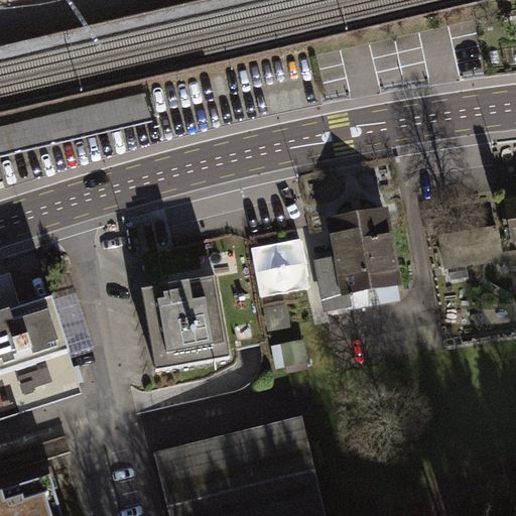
[(145,94),(0,127),(0,157),(152,122),(145,94)]
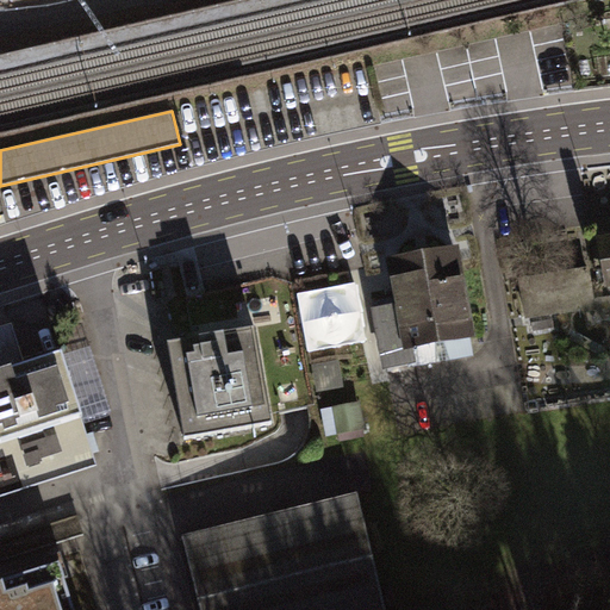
[(609,234),(597,237),(608,306),(609,305),(609,234)]
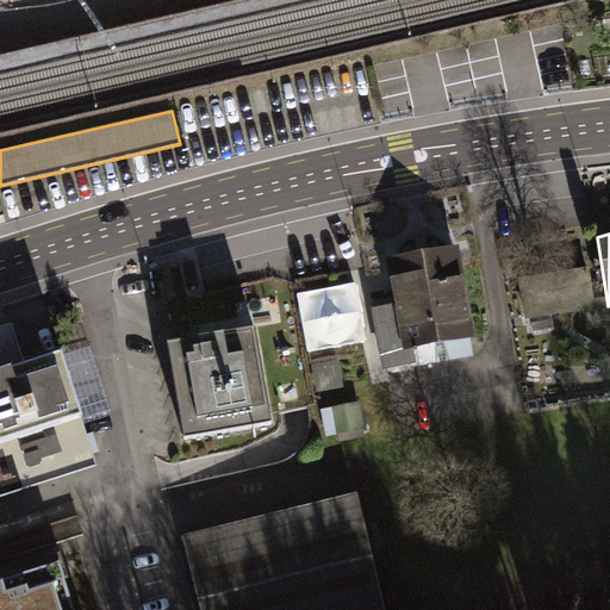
[(459,246),(385,260),(393,304),(369,309),(381,373),(440,362),(436,344),(443,343),(447,362),(474,356),(472,341),(477,340),(459,246)]
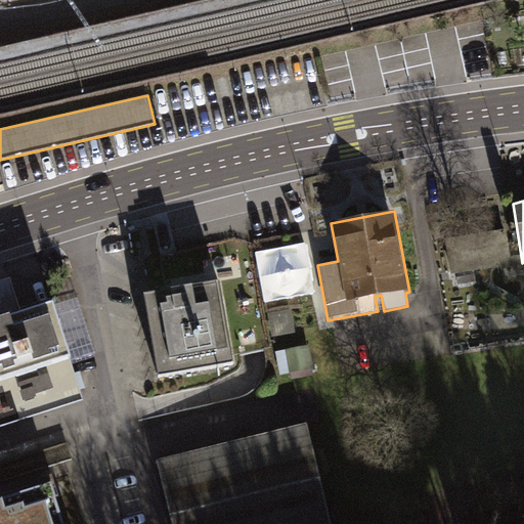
[(266,306),(317,295),(306,245),(255,255),(266,306)]
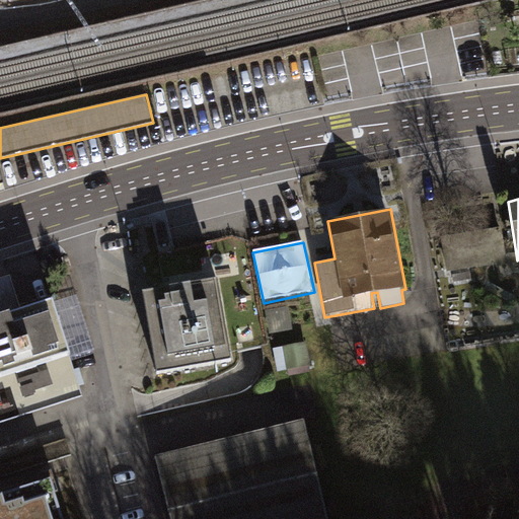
[(0,279),(0,316),(21,310),(10,277),(0,279)]
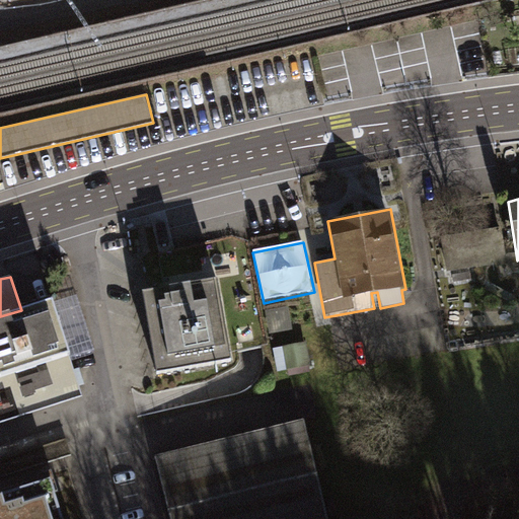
[(219,280),(143,292),(156,374),(232,362),(226,327),(219,280)]
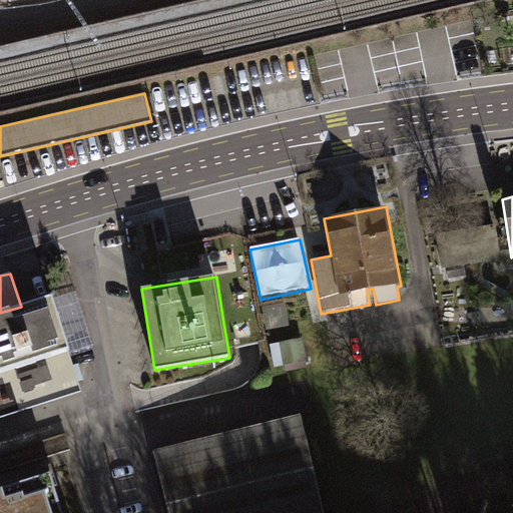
[(0,313),(0,416),(84,390),(54,297),(21,307),(0,313)]
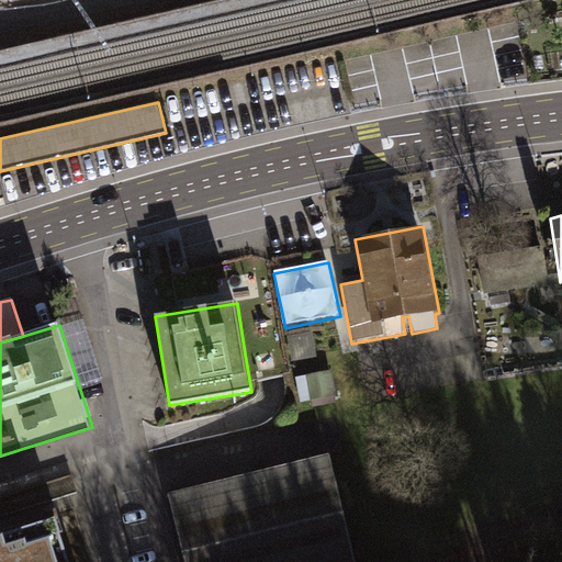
[(293,361),(316,358),(313,335),(290,338),(293,361)]
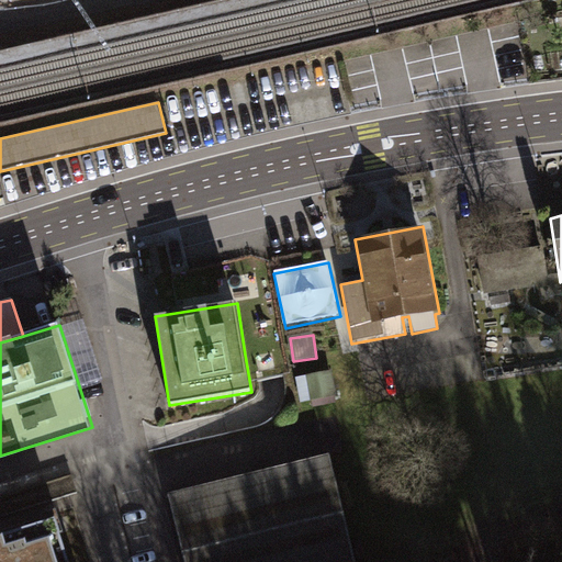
[(298,379),(302,403),(336,396),(332,373),(298,379)]
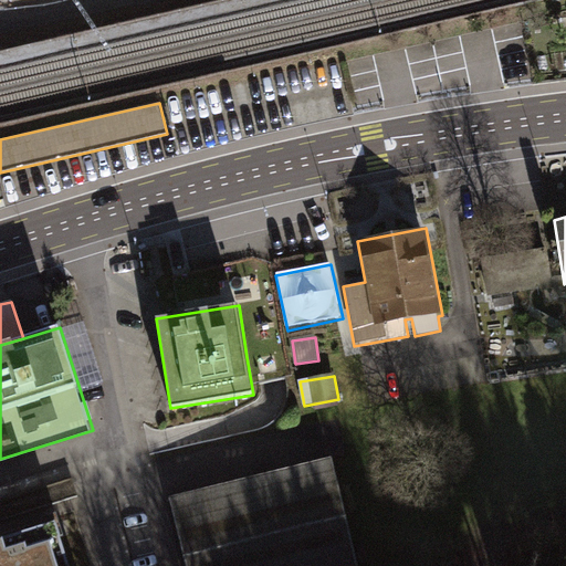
[(360,565),(346,471),(173,507),(185,565),(360,565)]
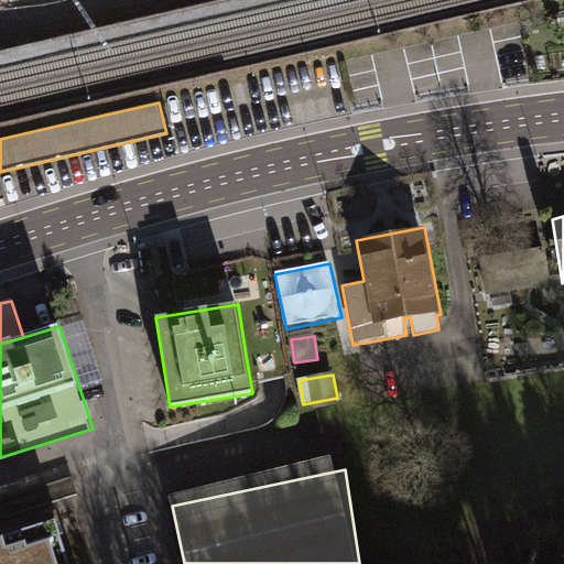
[(0,498),(0,518),(79,495),(76,486),(73,476),(0,498)]
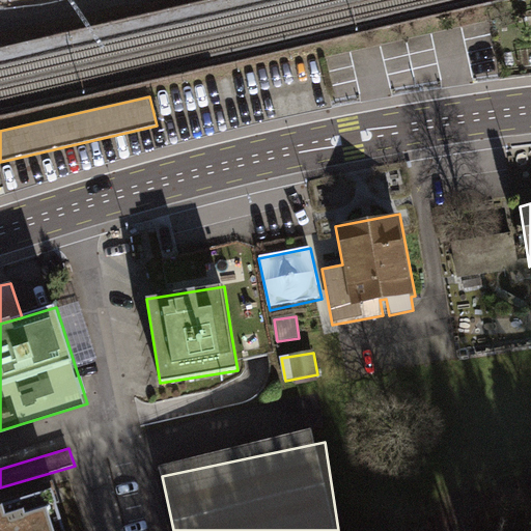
[(0,530),(67,530),(56,491),(0,506),(0,530)]
